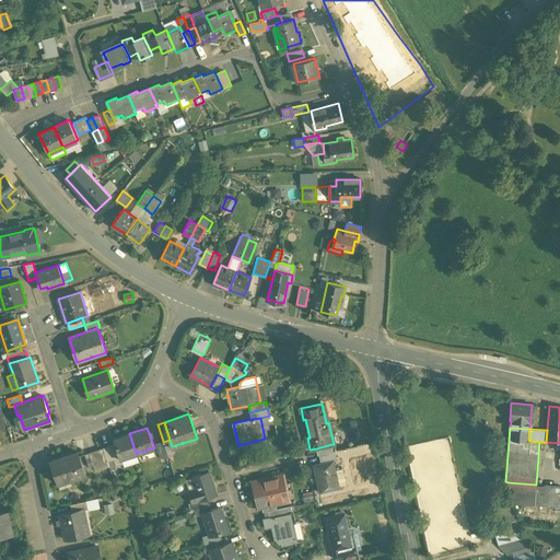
[(129,433),(114,439),(116,443),(120,458),(121,458),(136,453),(129,433)]
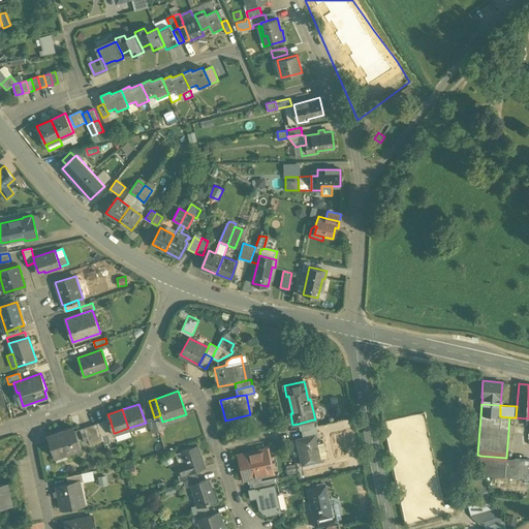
[(154,416),(147,418),(152,433),(158,430),(154,417),(154,416)]
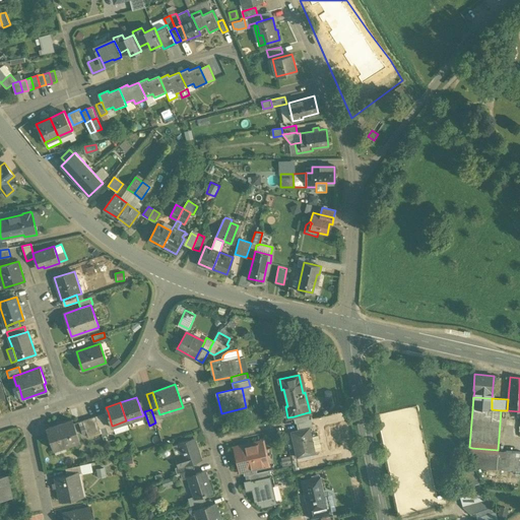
[(112,426),(108,411),(102,413),(108,432),(114,430),(113,426),(112,426)]
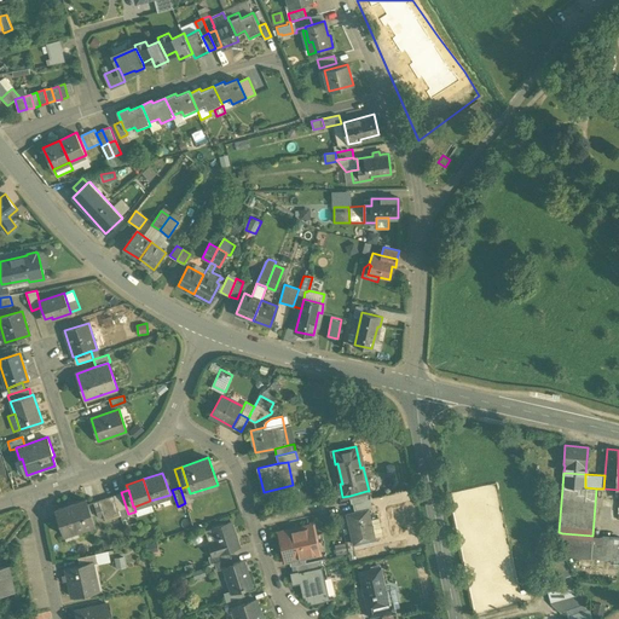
[(366,491),(350,496),(351,503),(353,503),(369,499),(366,491)]
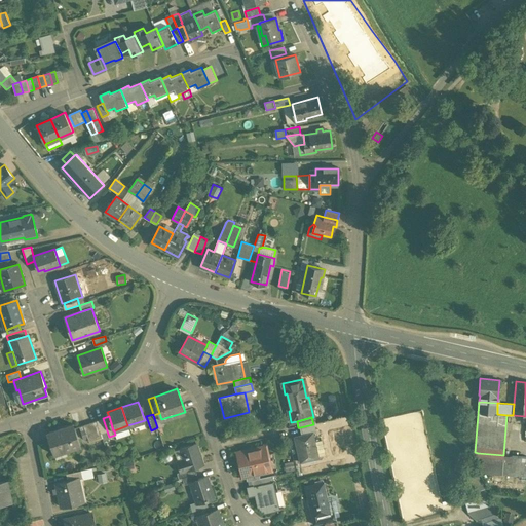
[(97,420),(83,424),(89,442),(103,438),(97,420)]
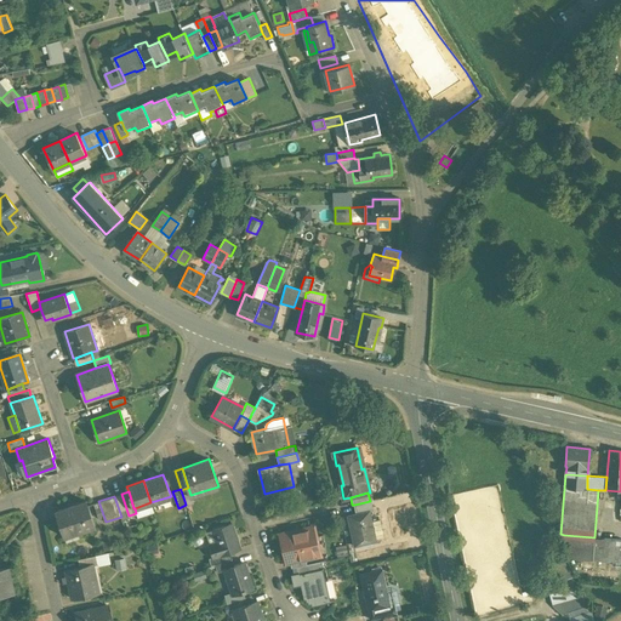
[(86,500),(56,511),(64,536),(78,533),(95,527),(86,500)]
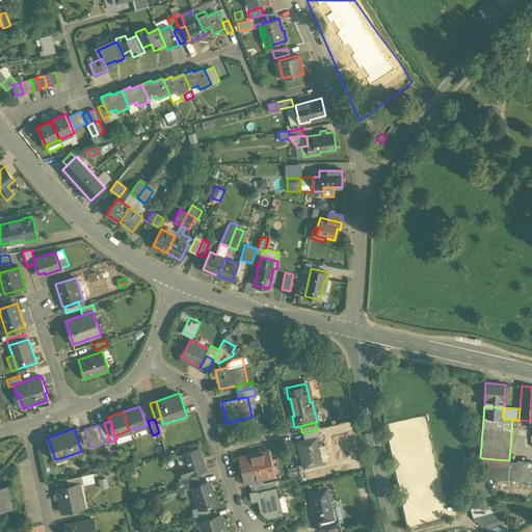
[(317,429),(303,432),(304,440),(317,437),(320,436),(318,428),(317,429)]
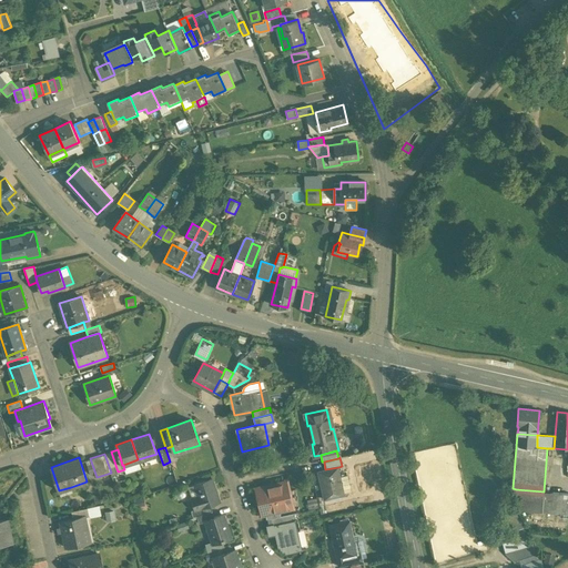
[(325,469),(318,472),(324,499),(344,495),(338,467),(325,469)]
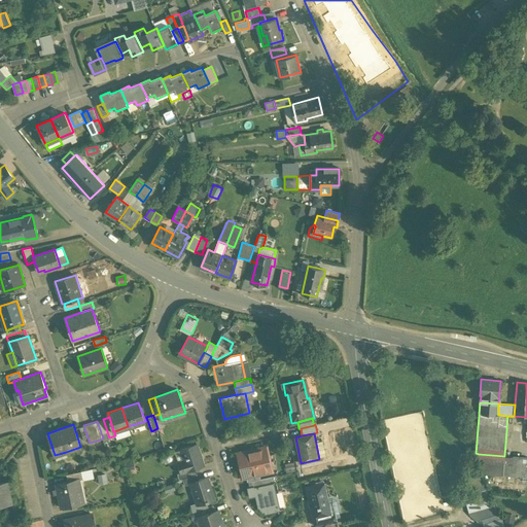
[(197,444),(180,449),(184,460),(178,462),(181,472),(195,468),(204,465),(197,444)]
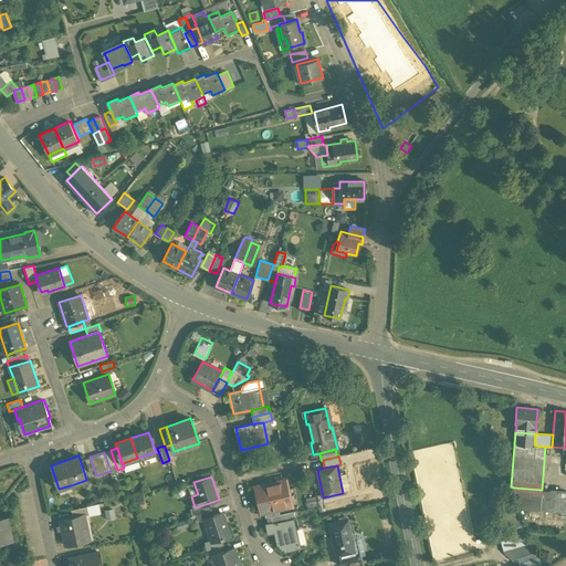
[(285,480),(255,486),(261,512),(265,511),(279,507),(291,505),(285,480)]
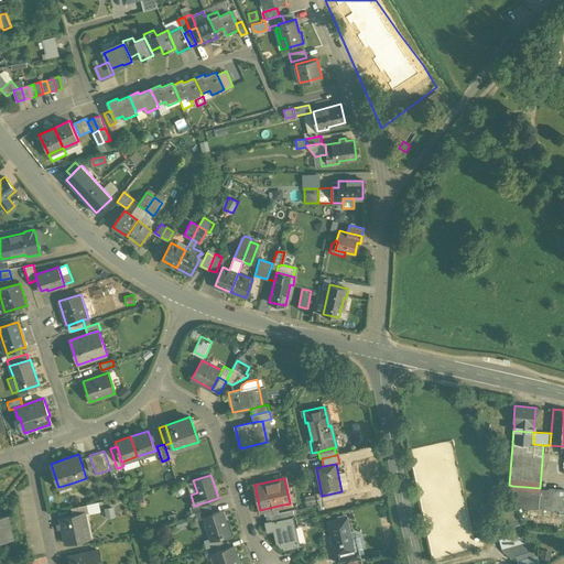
[(71,484),(58,487),(61,492),(72,489),(71,484)]
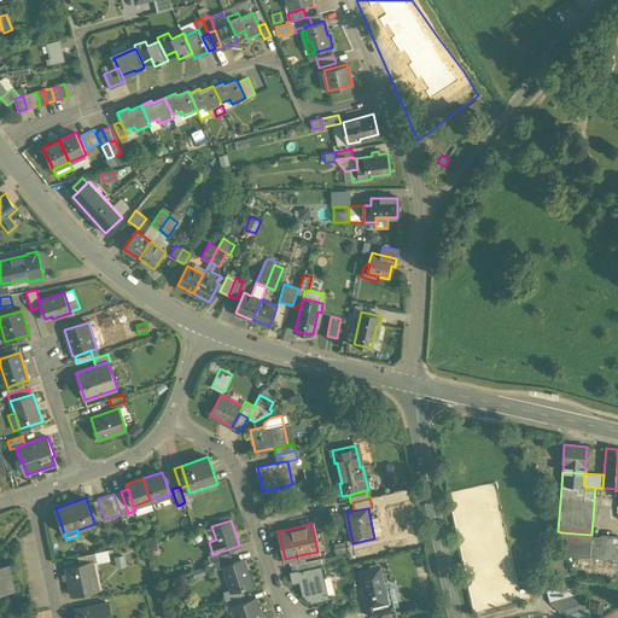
[(617,536),(592,535),(561,532),(565,554),(617,558),(617,536)]
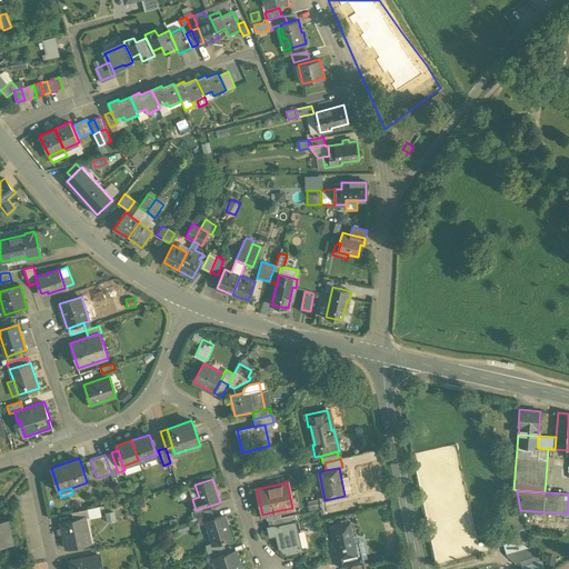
[(91,499),(92,506),(101,503),(100,497),(91,499)]
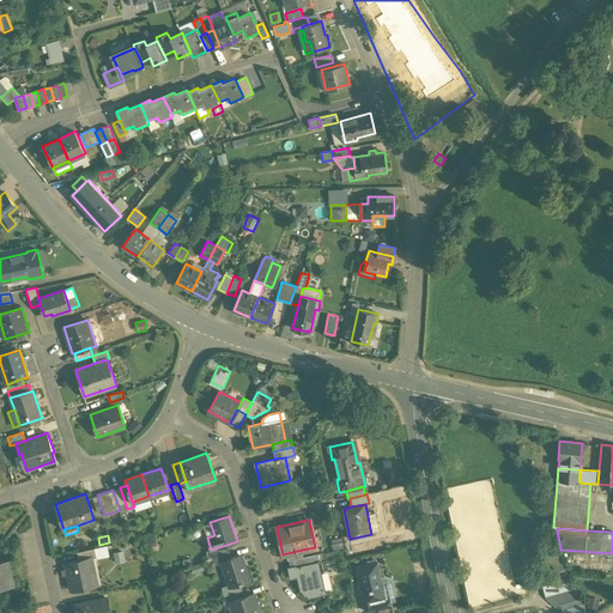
[(95,548),(96,557),(97,559),(109,557),(107,545),(95,548)]
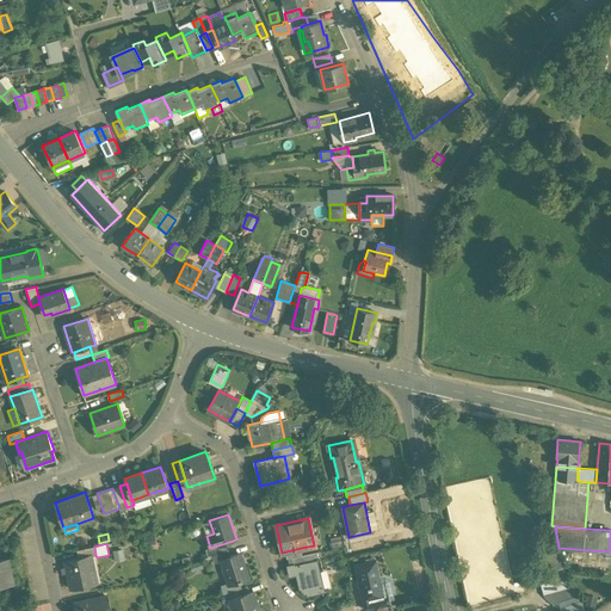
[(211,555),(228,549),(226,543),(210,548),(205,549),(208,556),(211,555)]
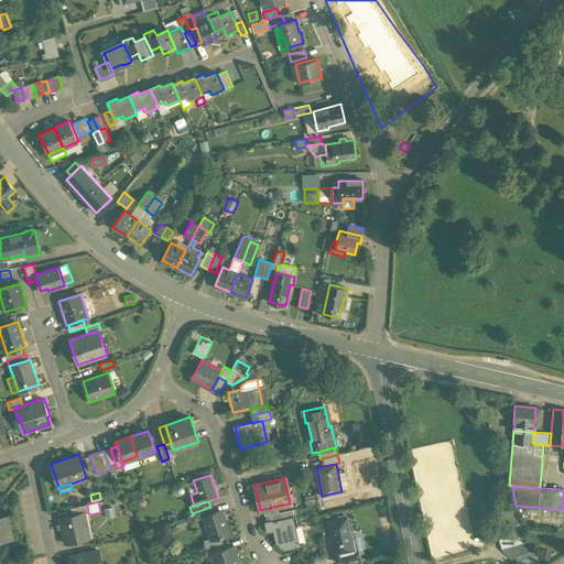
[(87,505),(71,508),(73,516),(84,512),(84,513),(88,512),(87,505)]
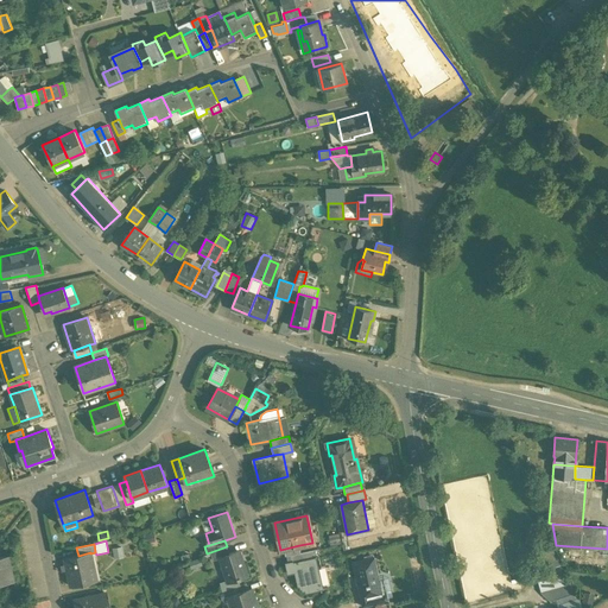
[(299,545),(285,549),(286,556),(301,552),(299,545)]
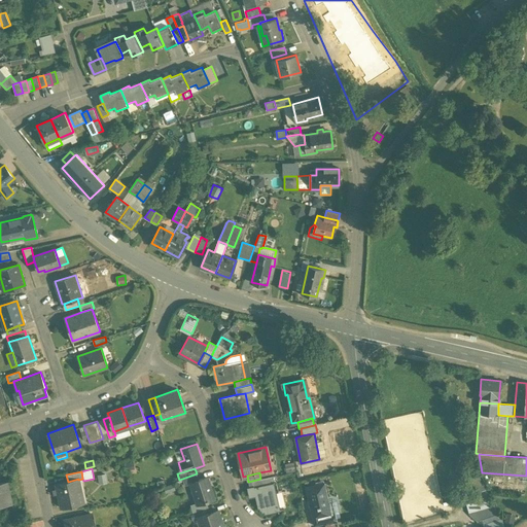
[(106,473),(98,475),(100,485),(108,483),(106,473)]
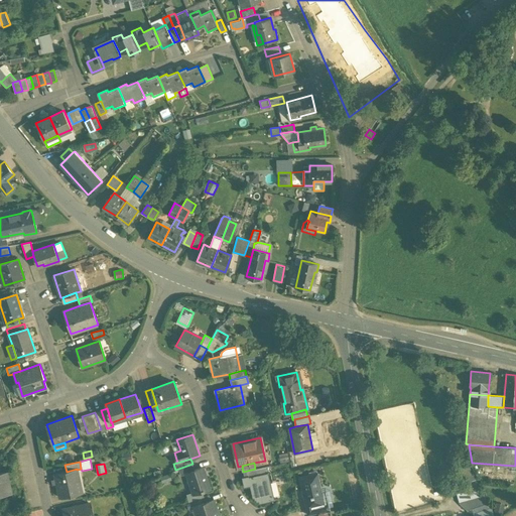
[(180,475),(186,473),(195,470),(192,464),(178,469),(180,475)]
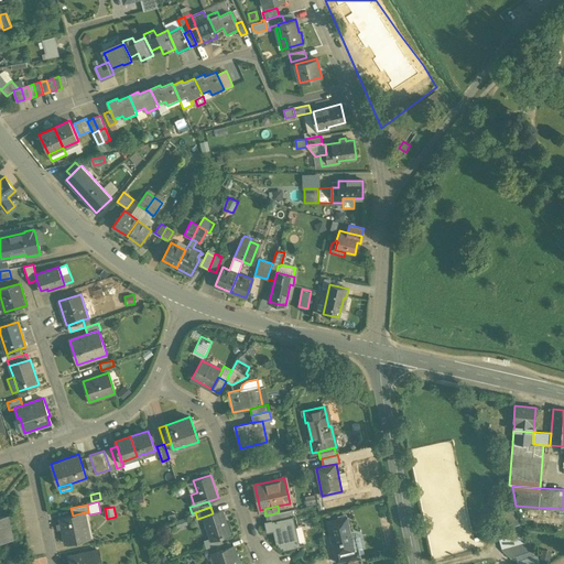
[(213,513),(204,517),(212,540),(229,533),(223,510),(213,513)]
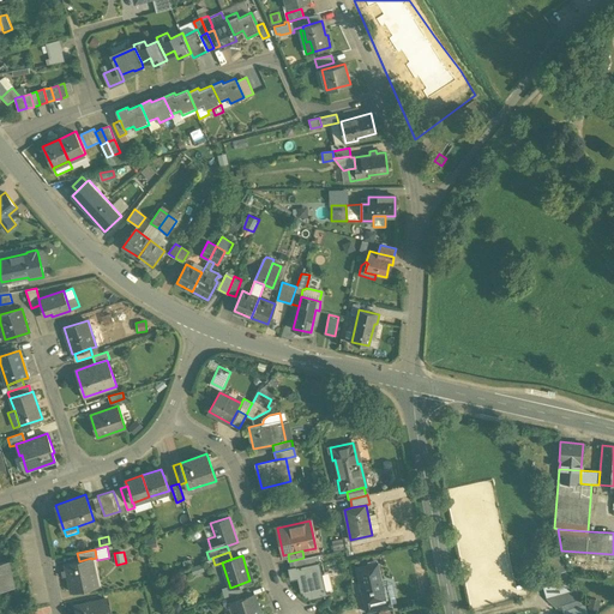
[(304,558),(289,561),(292,569),(319,563),(317,555),(304,558)]
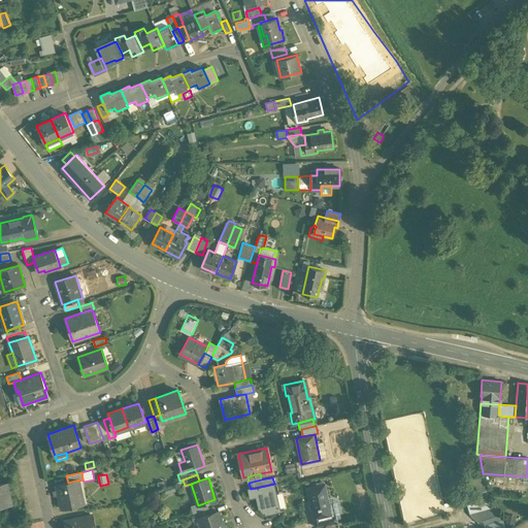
[(68,483),(57,485),(62,508),(80,504),(77,491),(80,490),(78,481),(78,480),(68,483)]
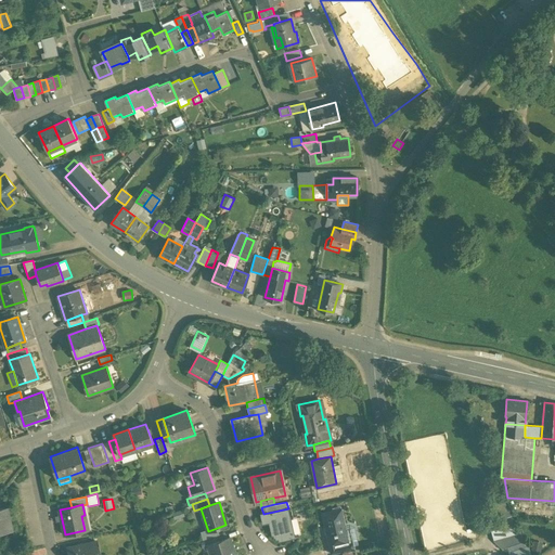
[(0,532),(13,529),(12,526),(9,512),(8,506),(0,507),(0,532)]
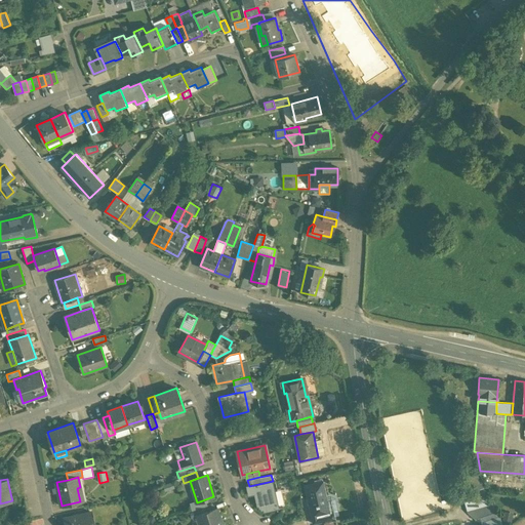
[(249,486),(247,486),(249,494),(255,493),(257,506),(259,505),(259,508),(261,507),(261,509),(264,509),(265,511),(278,508),(273,481),(249,486)]
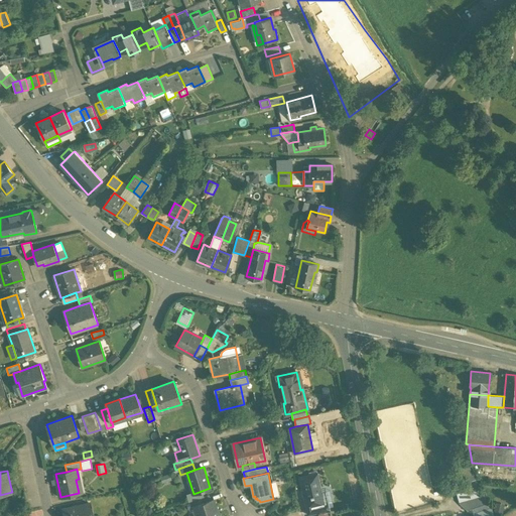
[(325,504),(317,473),(299,477),(306,508),(325,504)]
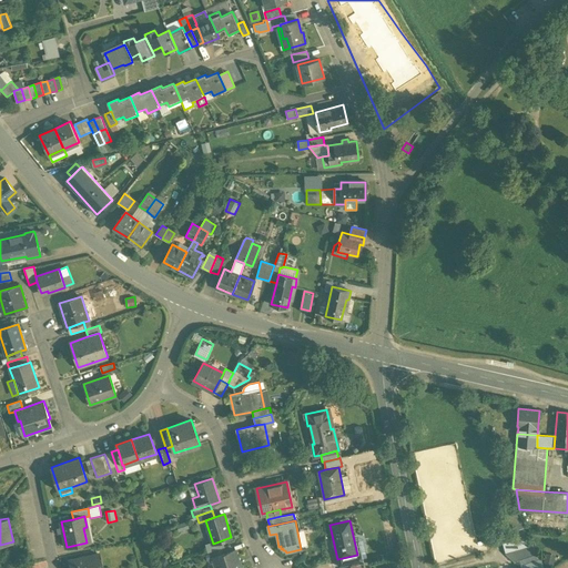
[(500,534),(506,553),(529,547),(524,528),(500,534)]
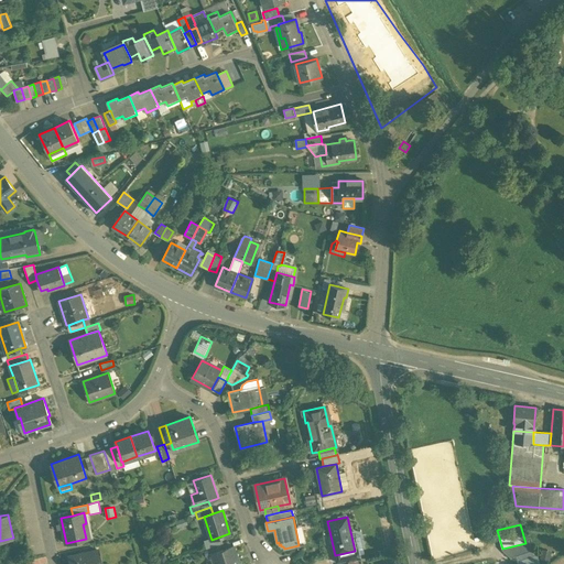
[(525,543),(502,549),(508,557),(528,553),(525,543)]
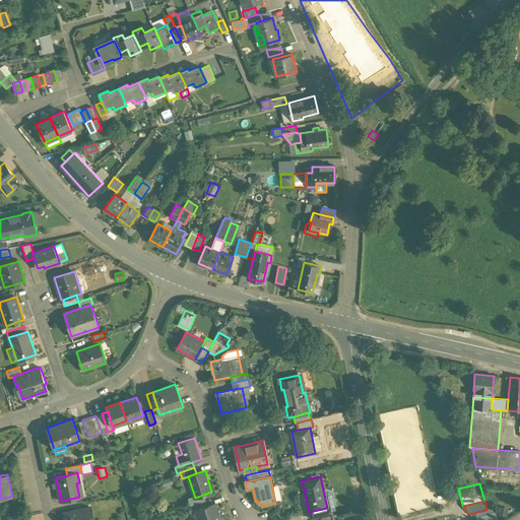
[(220,519),(215,503),(194,510),(197,519),(220,519)]
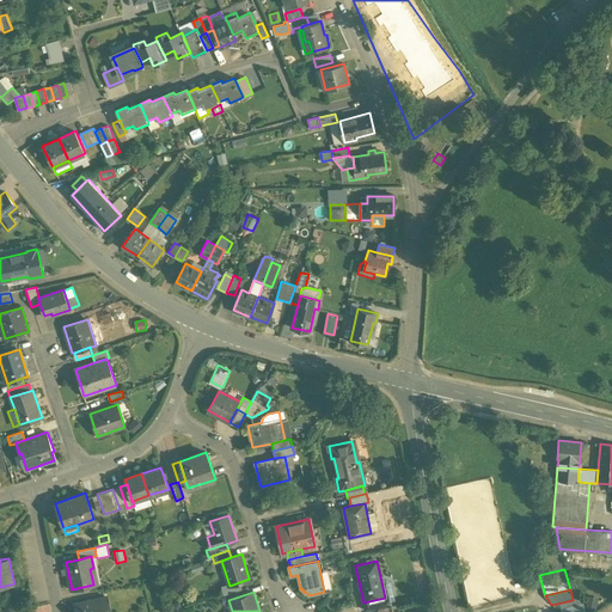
[(109,611),(105,597),(74,603),(75,611),(109,611)]
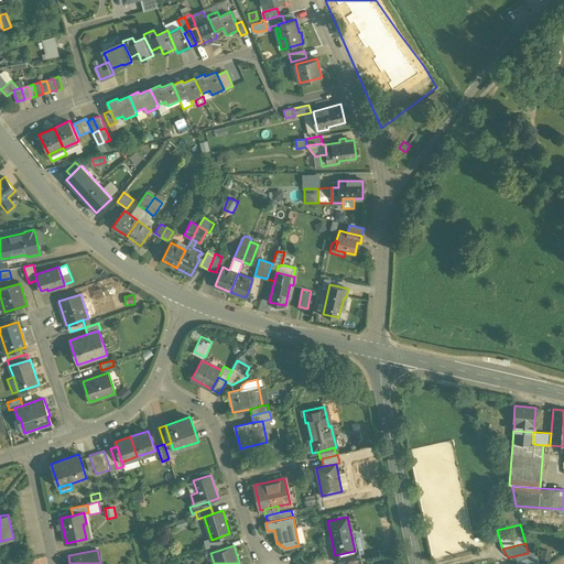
[(355,551),(335,555),(337,563),(348,560),(361,557),(359,550),(355,551)]
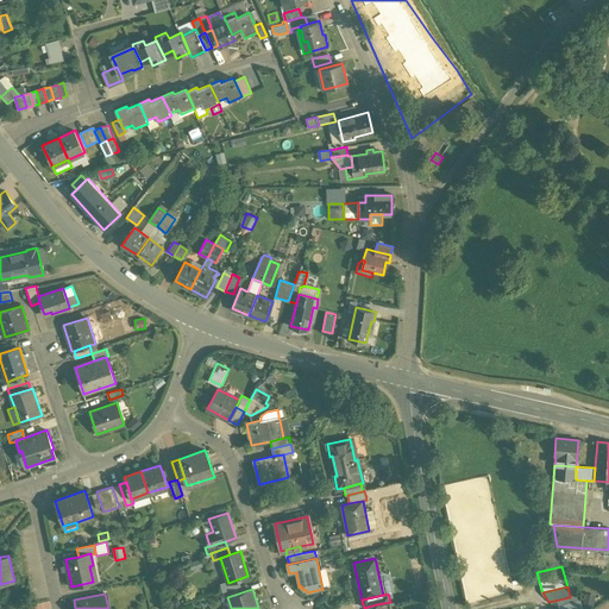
[(585,594),(583,603),(594,606),(596,596),(585,594)]
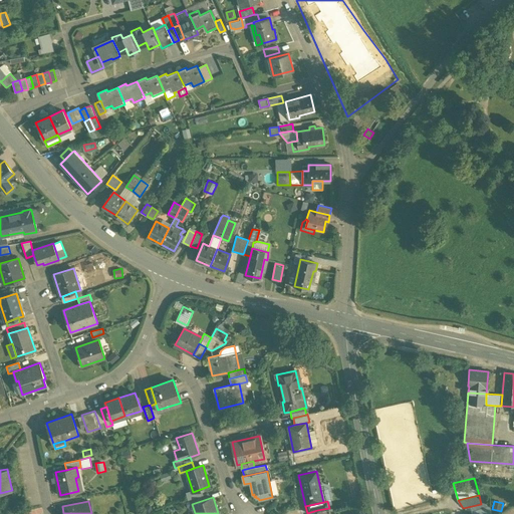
[(492,513),(489,505),(472,511),(472,513),(492,513)]
